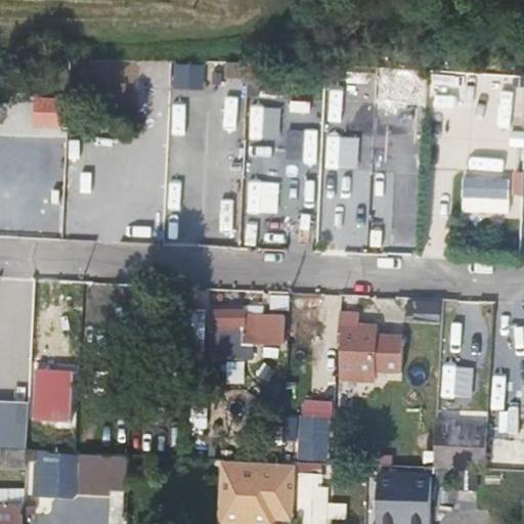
[(223,62),(172,61),(170,87),(223,88),(223,62)]
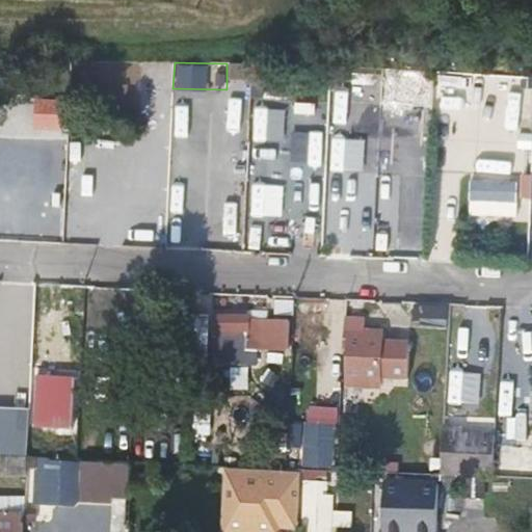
[(434,72),(384,69),(382,105),(432,108),(434,72)]
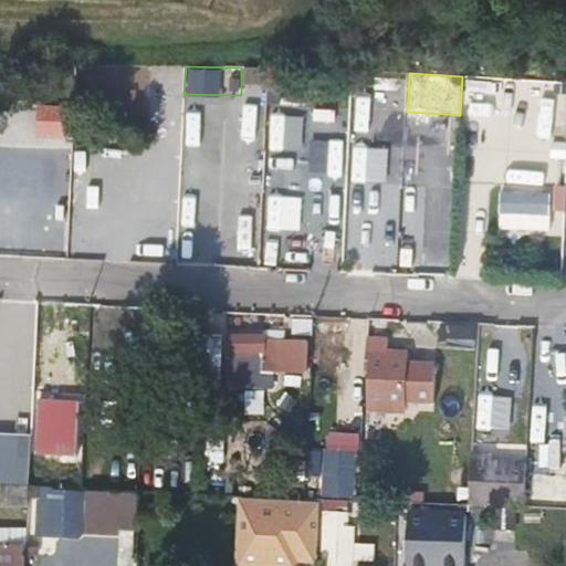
[(511,79),(462,76),(460,115),(509,116),(511,79)]
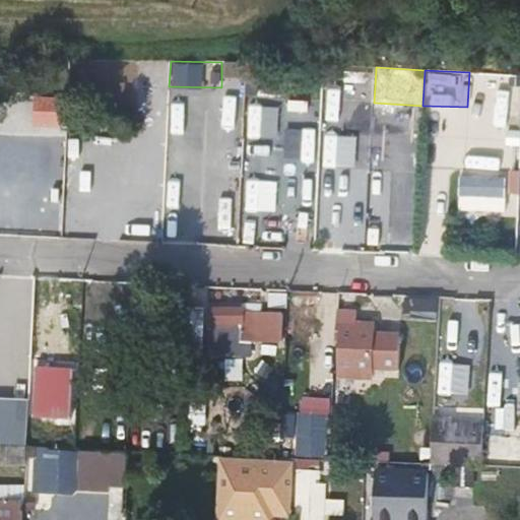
[(516,127),(518,81),(497,80),(495,127),(516,127)]
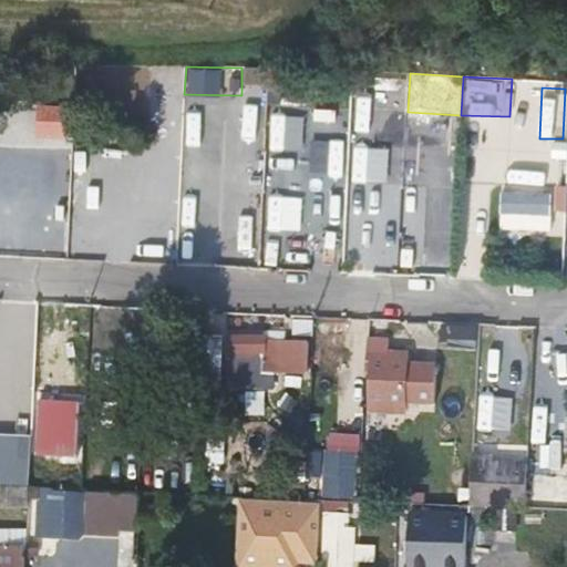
[(40,106),(39,135),(68,136),(69,107),(40,106)]
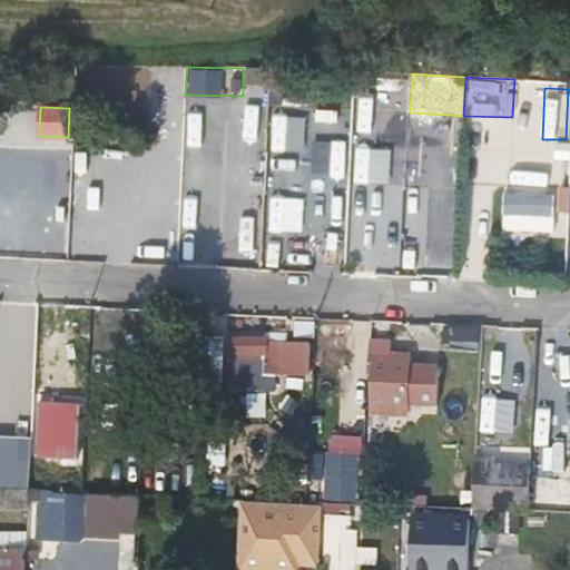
[(345,150),(347,120),(316,118),(314,148),(345,150)]
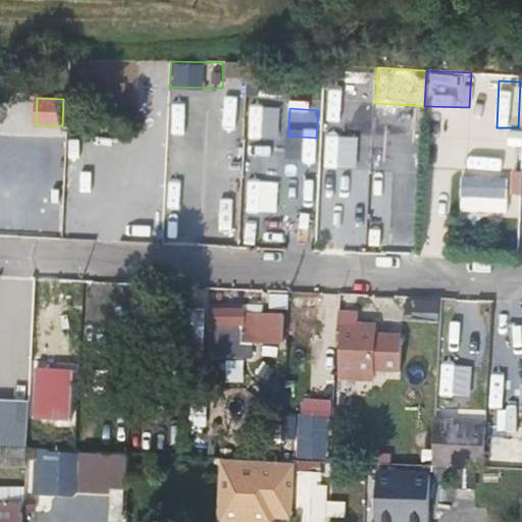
[(242,178),(269,179),(271,179),(272,142),(271,142),(271,124),(244,123),(242,178)]
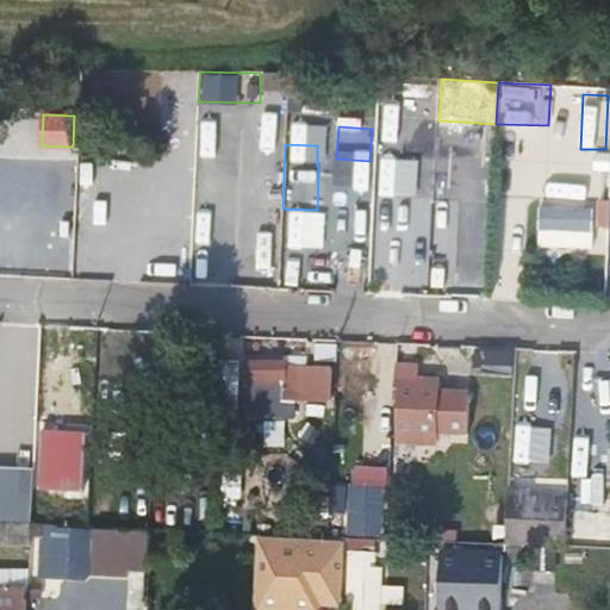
[(372,216),(373,194),(355,194),(354,218),(372,219),(372,216)]
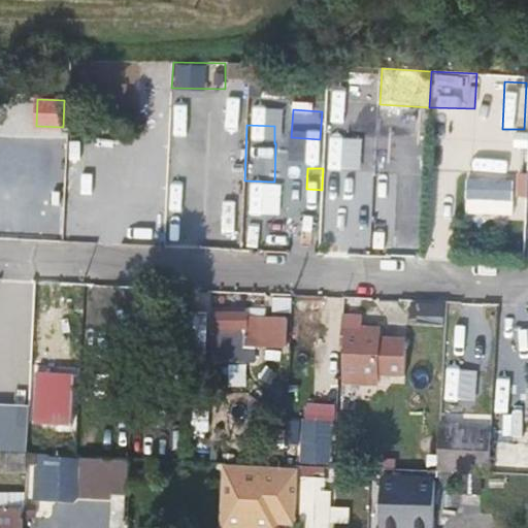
[(469,175),(467,212),(515,216),(517,178),(469,175)]
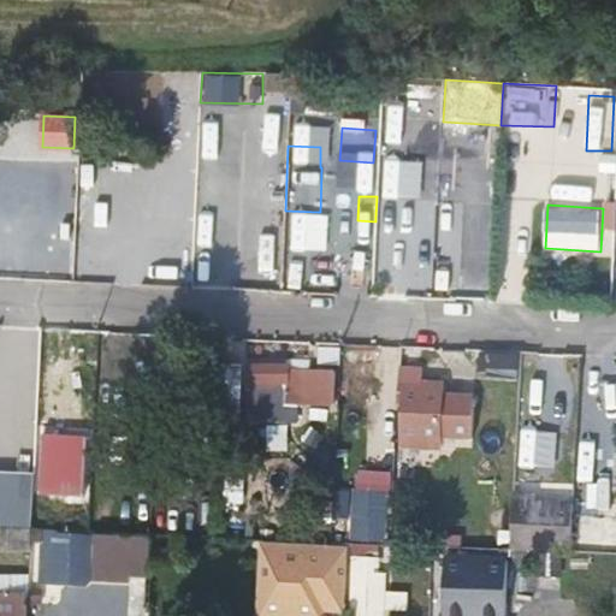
[(615,232),(615,205),(604,205),(604,234),(615,232)]
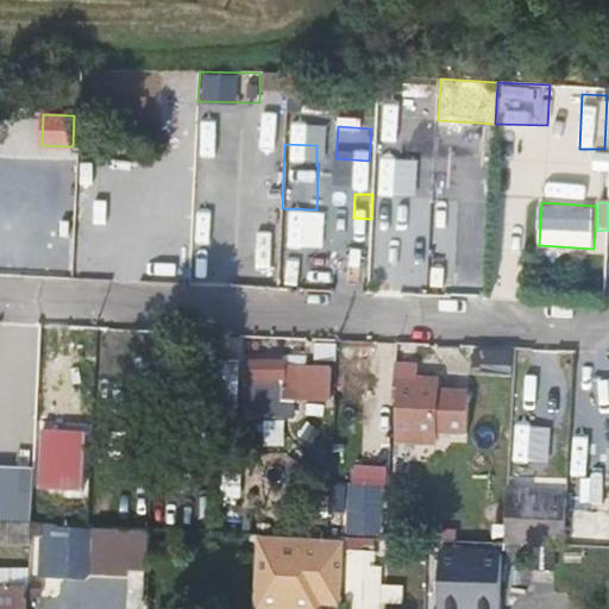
[(314,209),(282,208),(281,220),(314,221),(314,209)]
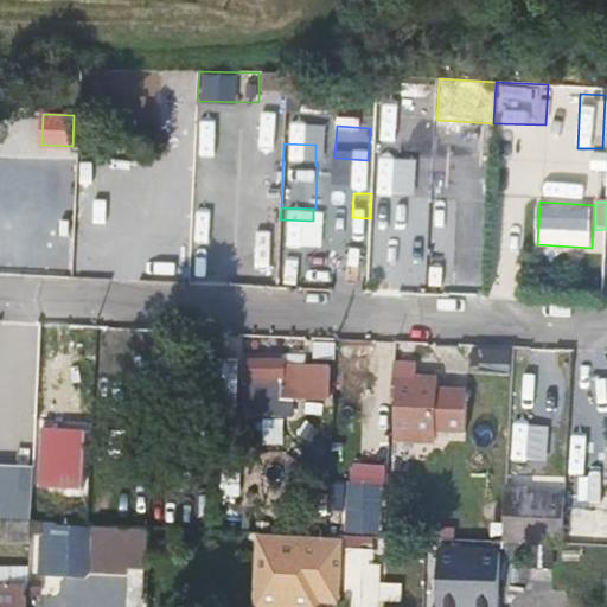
[(217,359),(213,427),(235,428),(237,359),(217,359)]
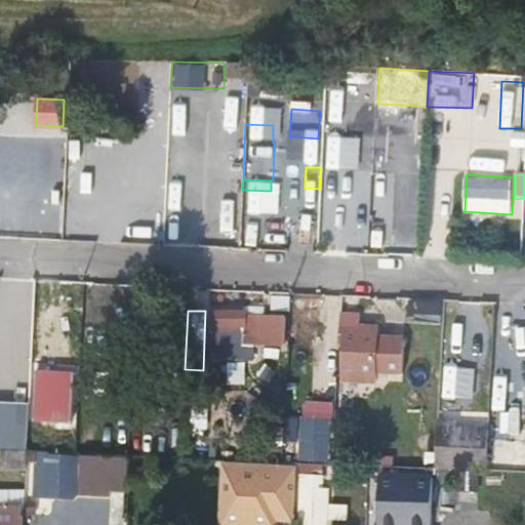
[(284,345),(285,319),(245,317),(245,313),(214,312),(213,330),(210,331),(209,340),(210,344),(210,358),(255,360),(256,344),(284,345)]
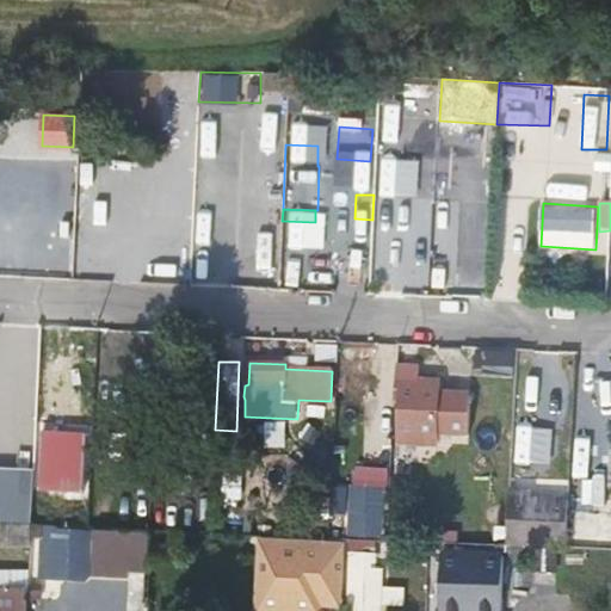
[(440,405),(440,395),(440,384),(419,384),(407,383),(407,366),(396,365),(394,401),(400,401),(399,442),(438,443),(438,436),(452,437),(454,431),(455,395),(448,395),(448,405),(440,405)]
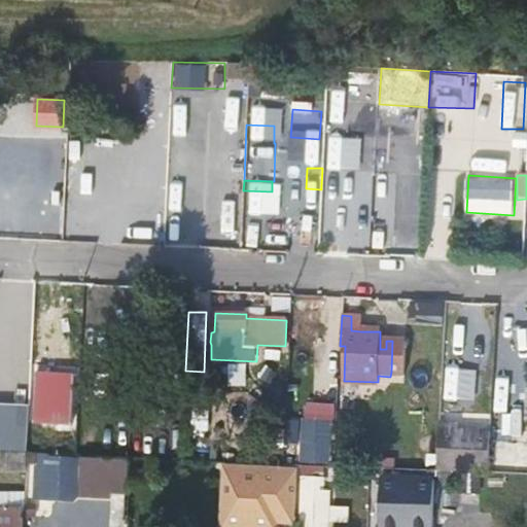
[(351,330),(361,331),(361,316),(351,316),(351,330)]
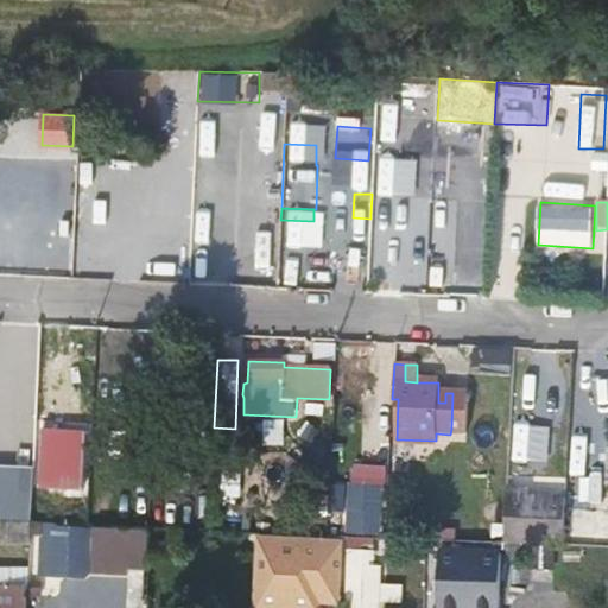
[(466,394),(453,393),(451,429),(450,435),(463,435),(466,394)]
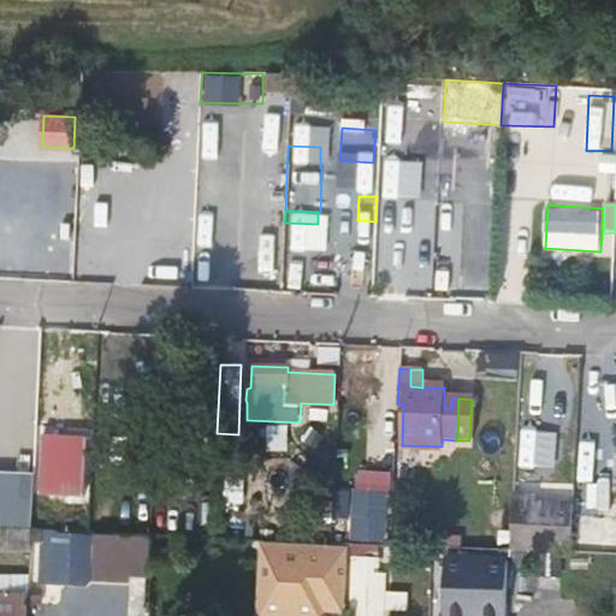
[(89,446),(53,446),(49,503),(72,499),(72,520),(118,522),(119,483),(86,481),(89,446)]
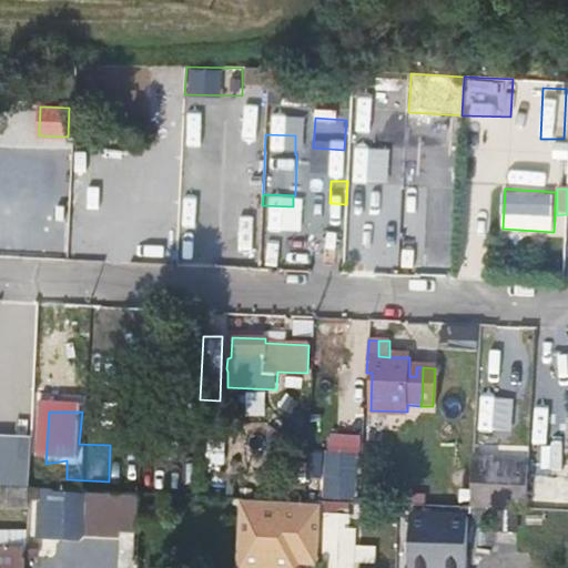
[(324,496),(359,497),(362,428),(343,427),(343,452),(326,450),(324,496)]
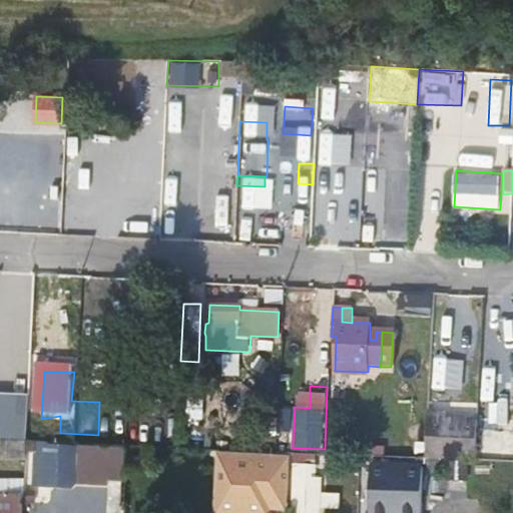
[(159,440),(158,411),(130,411),(130,440),(159,440)]
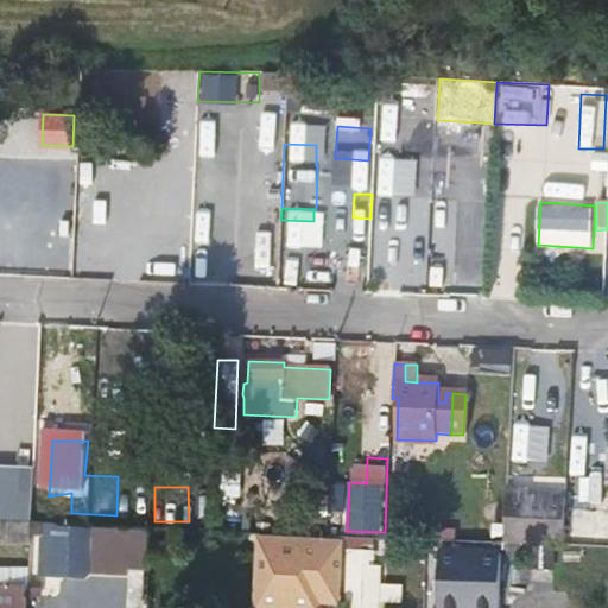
[(567,504),(507,500),(505,544),(564,546),(567,504)]
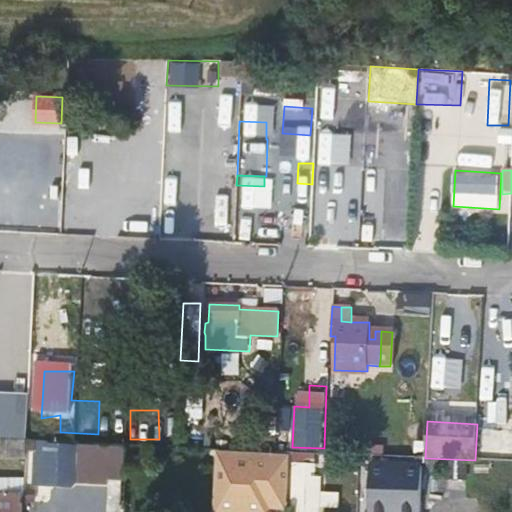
[(0,459),(24,460),(24,441),(0,439),(0,459)]
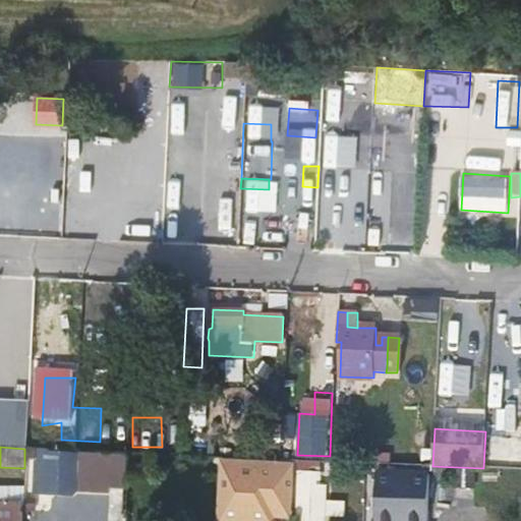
[(112,452),(80,450),(80,476),(111,478),(112,452)]
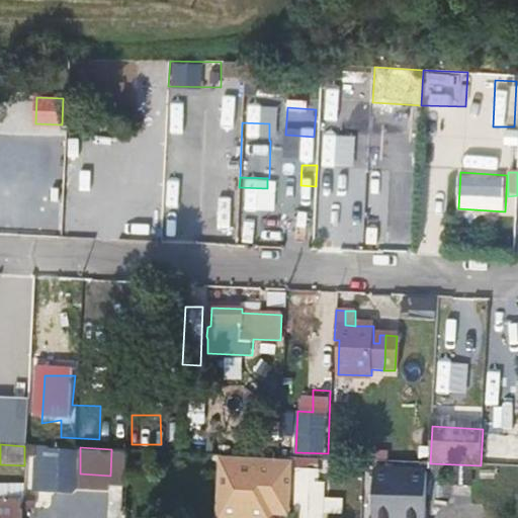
[(74,453),(48,451),(47,481),(72,483),(74,453)]
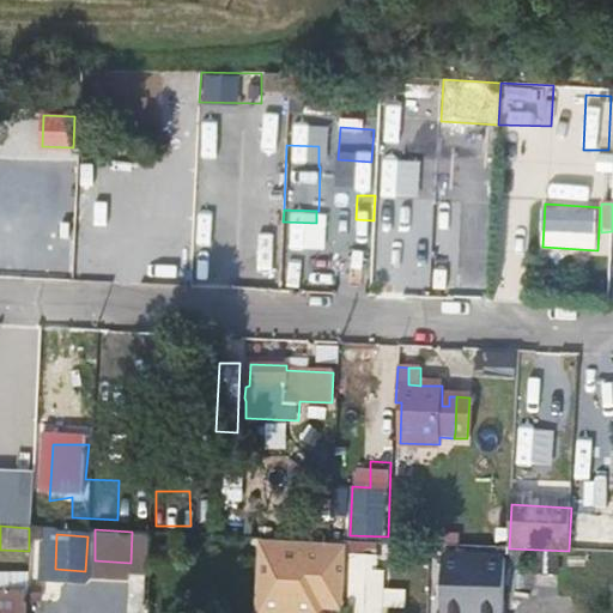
[(364,541),(353,541),(352,552),(378,553),(380,542),(364,541)]
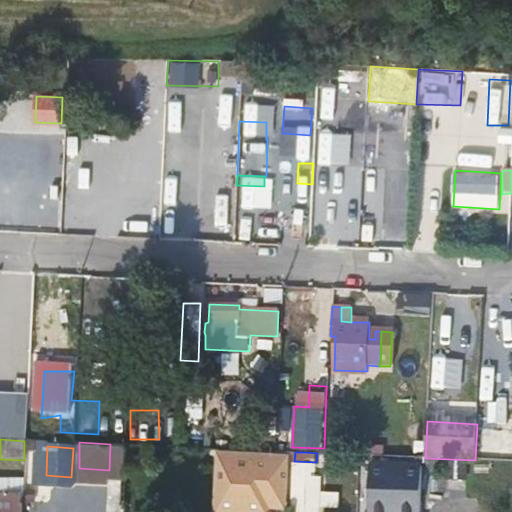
[(233,456),(233,475),(286,477),(286,458),(233,456)]
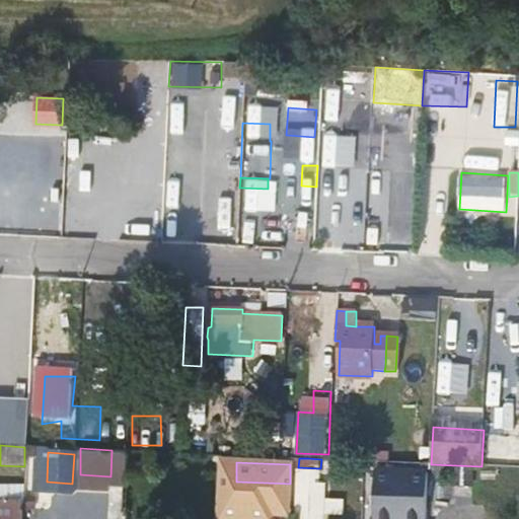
[(364,483),(371,483),(372,464),(364,464),(364,483)]
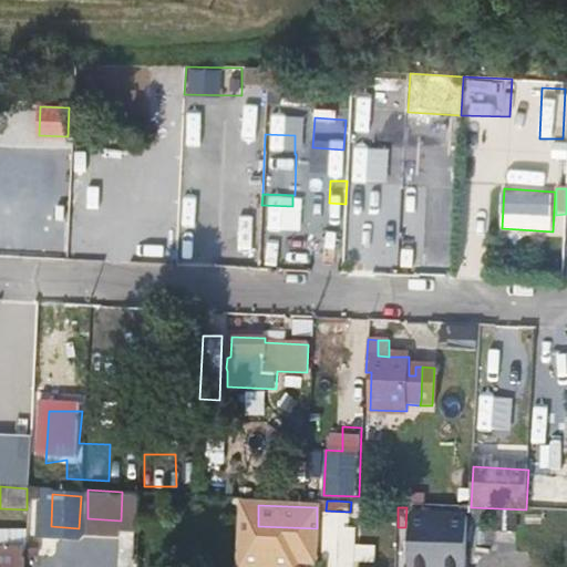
[(443,508),(406,507),(405,527),(404,546),(403,566),(461,566),(463,548),(464,523),(442,523),(443,508)]
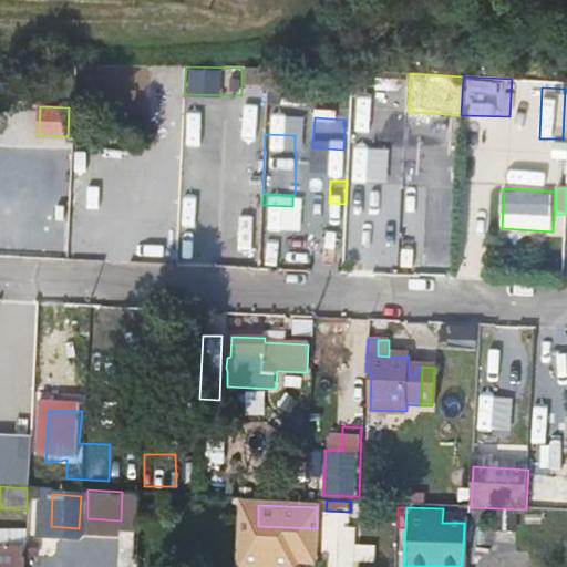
[(327,559),(353,560),(354,526),(328,525),(325,528),(325,535),(328,534),(327,559)]
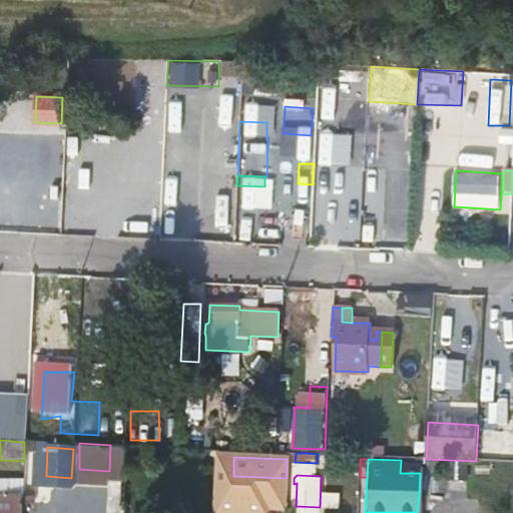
[(287,478),(233,476),(232,476),(231,496),(286,498),(287,478)]
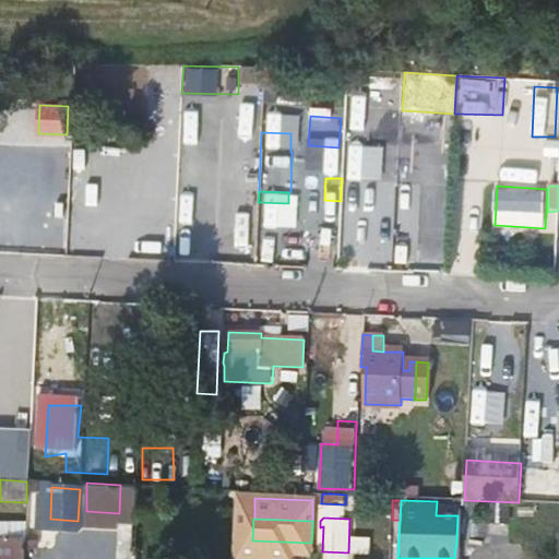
[(0,558),(22,558),(22,531),(11,531),(11,539),(0,539),(0,558)]
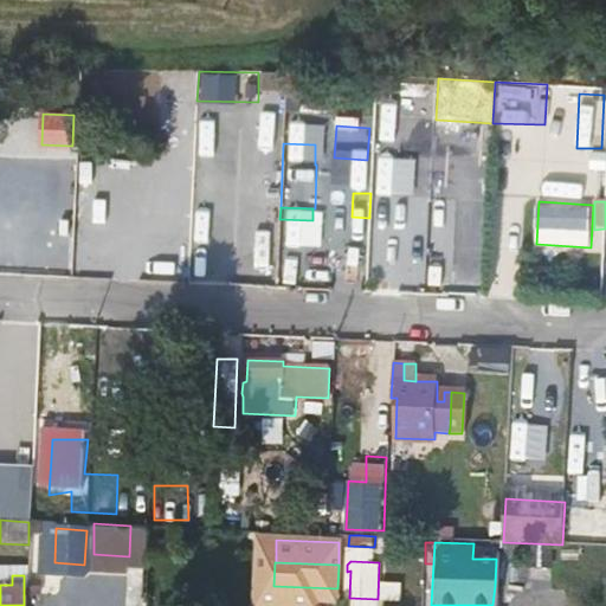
[(568,605),(569,586),(516,585),(515,605),(568,605)]
